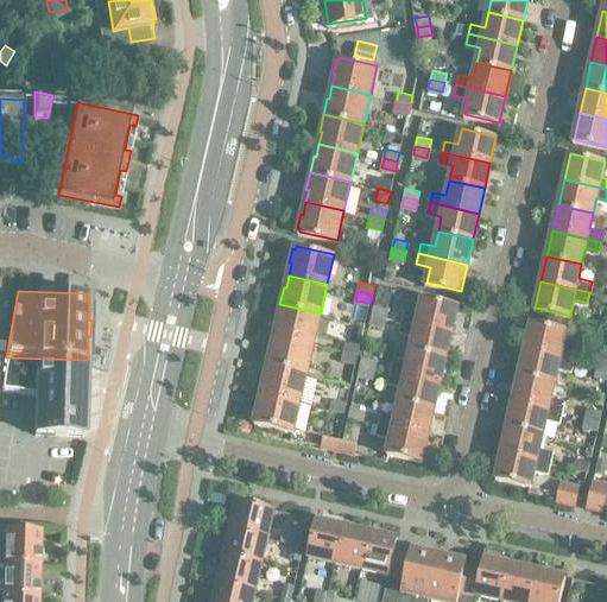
[(457,305),(440,301),(423,297),(419,312),(405,310),(403,319),(451,331),(457,305)]
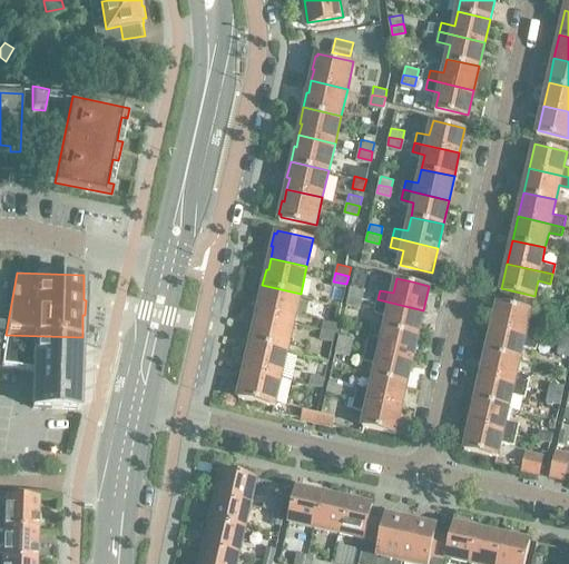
[(364,297),(366,287),(351,284),(349,294),(364,297)]
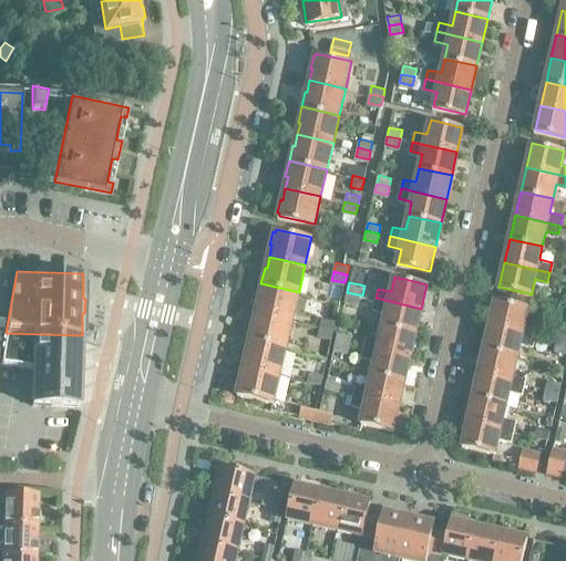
[(292,319),(299,292),(260,283),(257,299),(259,299),(257,311),(292,319)]
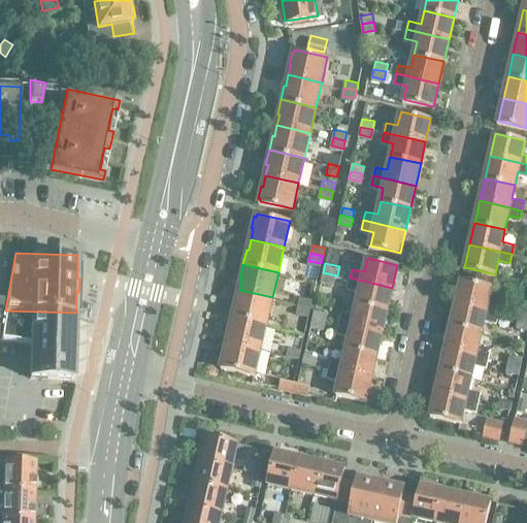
[(335,284),(337,275),(323,272),(321,281),(335,284)]
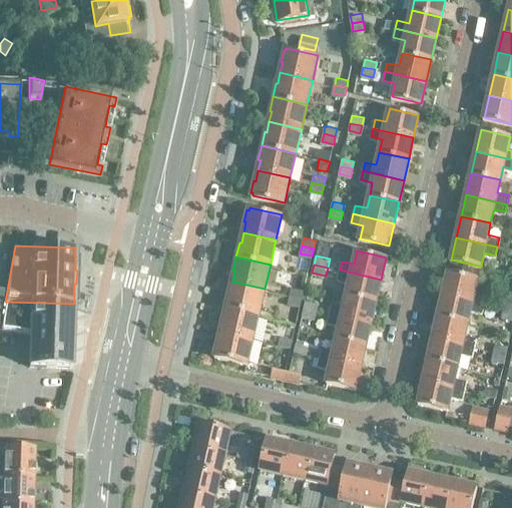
[(376,301),(381,280),(340,270),(338,279),(350,282),(347,294),(376,301)]
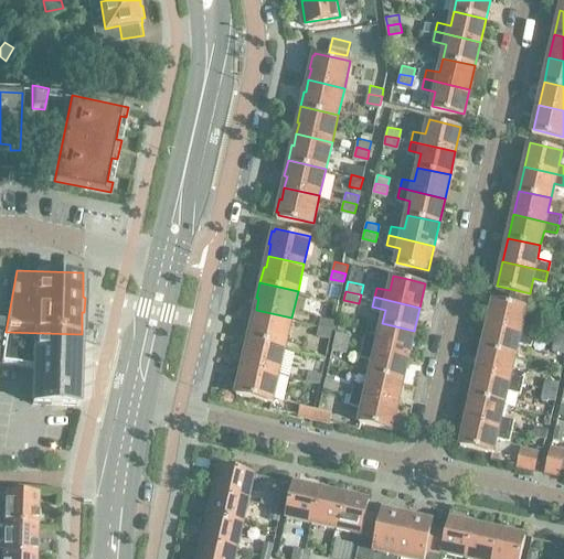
[(493,299),(488,323),(533,334),(535,323),(523,321),(527,307),(493,299)]
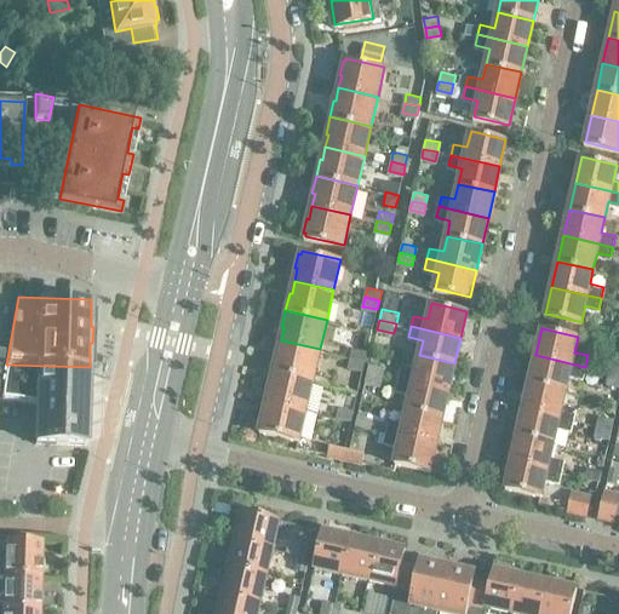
[(313,378),(320,349),(281,340),(278,353),(275,353),(271,369),(313,378)]
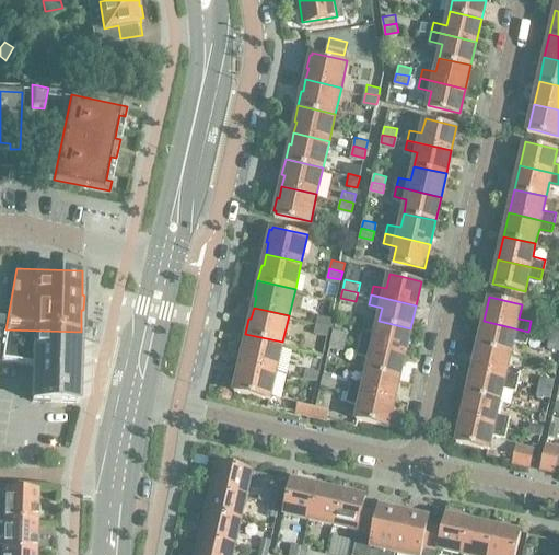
[(329,324),(332,316),(319,313),(317,322),(329,324)]
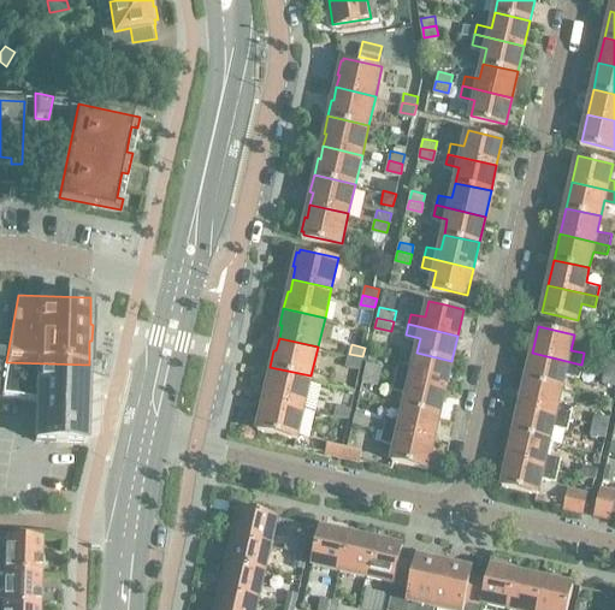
[(445,388),(451,361),(417,353),(413,368),(398,366),(396,375),(445,388)]
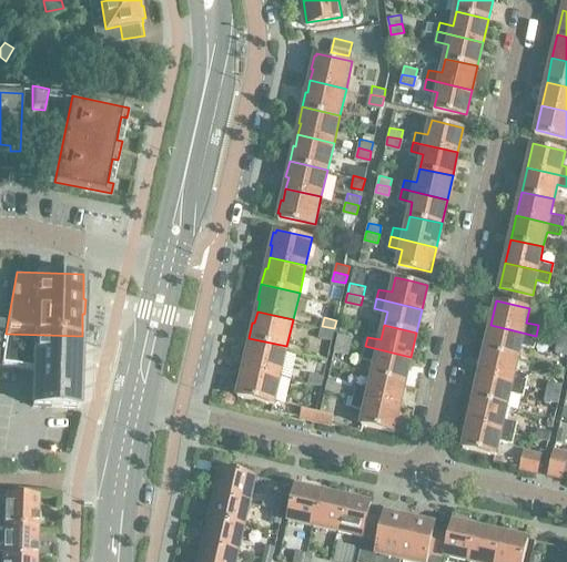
[(534,345),(536,336),(490,325),(485,349),(518,356),(522,341),(534,345)]
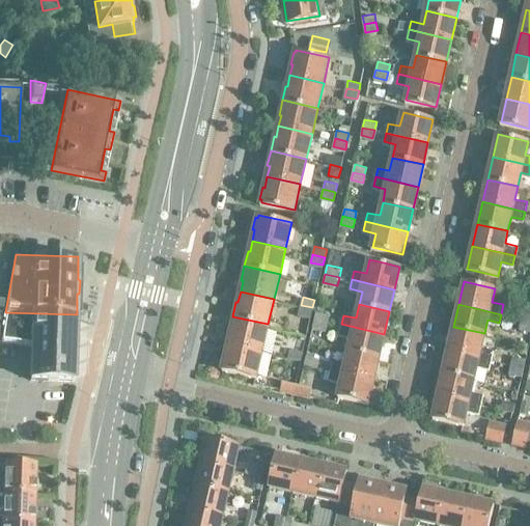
[(311,315),(312,307),(301,305),(299,313),(311,315)]
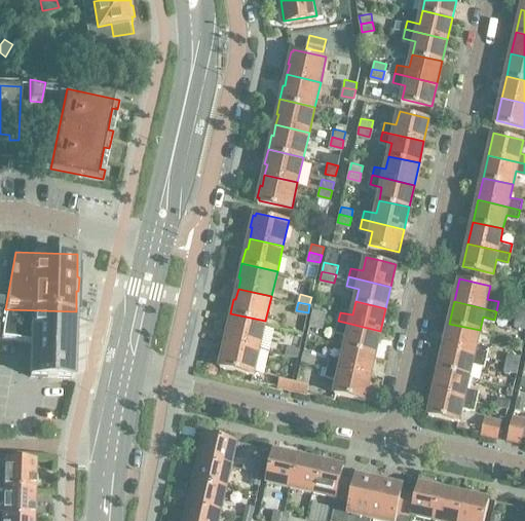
[(313,307),(311,314),(324,318),(326,310),(313,307)]
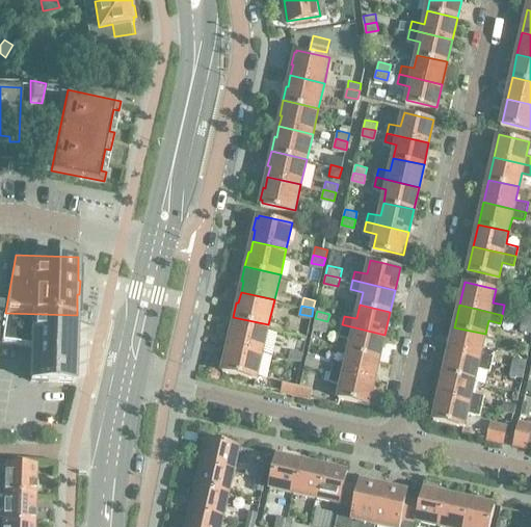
[(1,338),(3,339),(32,343),(31,377),(75,378),(77,315),(5,313),(1,338)]
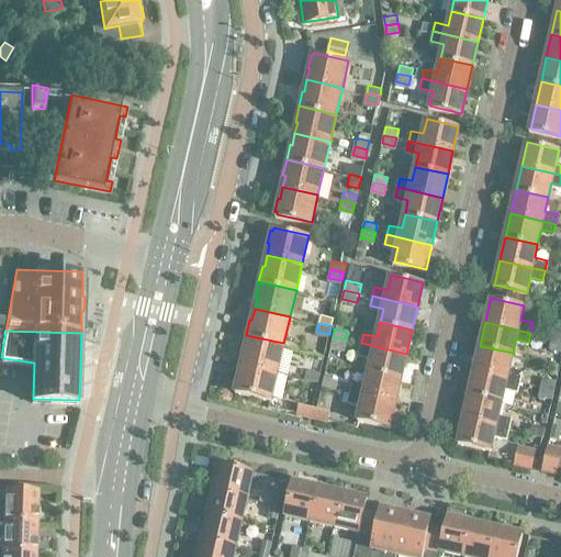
[(328,336),(316,333),(313,345),(326,347),(328,336)]
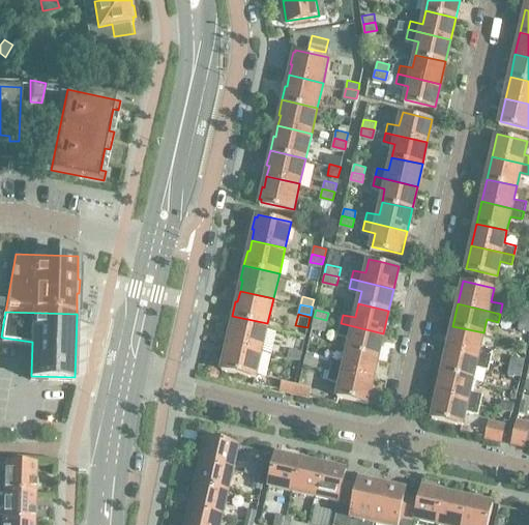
[(262,349),(267,323),(232,316),(229,329),(231,330),(229,341),(262,349)]
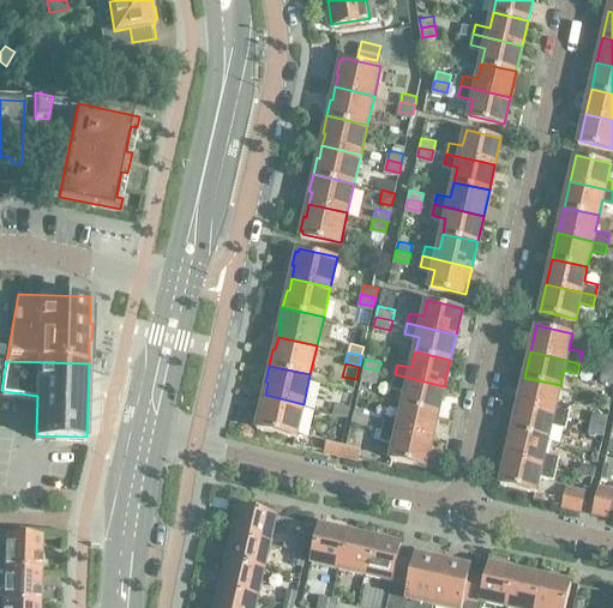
[(376,380),(378,371),(364,367),(362,377),(376,380)]
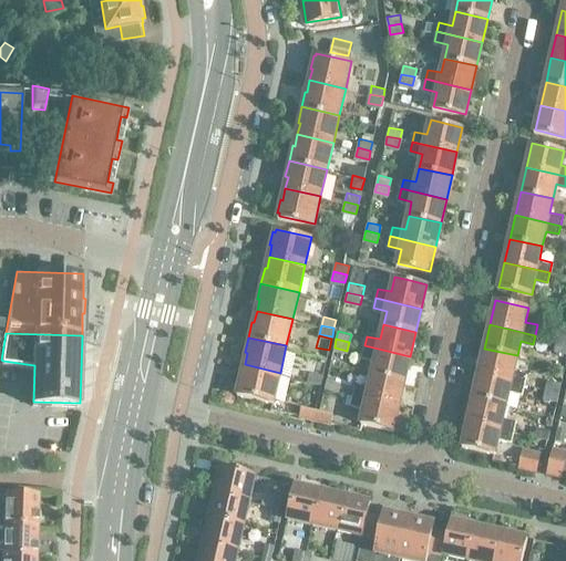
[(565,341),(557,340),(555,347),(565,350),(565,341)]
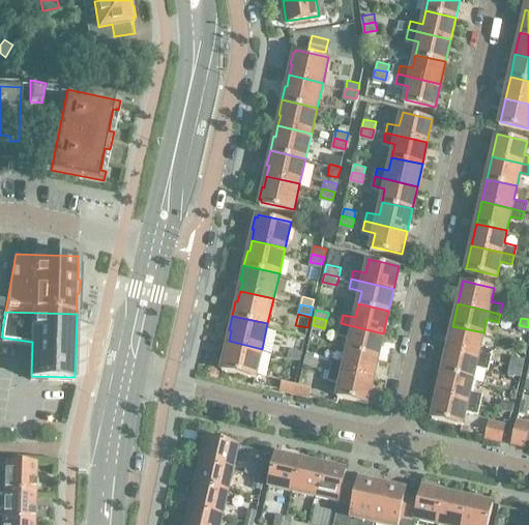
[(378,355),(383,333),(341,323),(339,332),(351,336),(348,348),(378,355)]
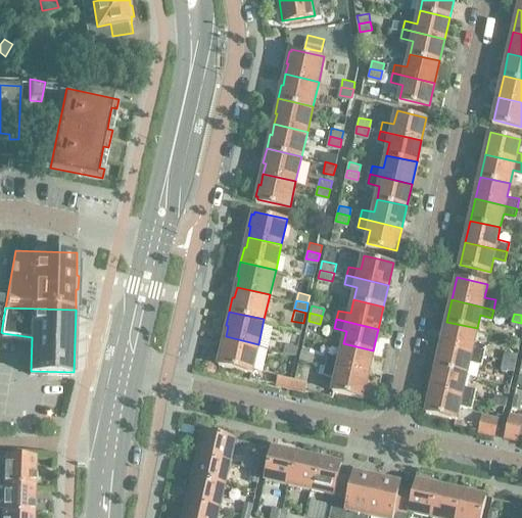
[(474,341),(477,328),(446,322),(441,343),(483,352),(485,343),(474,341)]
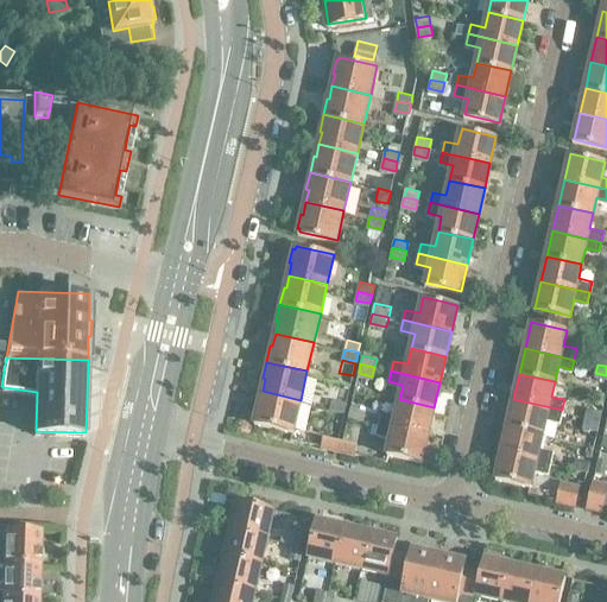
[(293,430),(301,400),(263,391),(259,404),(257,403),(254,417),(257,418),(255,420),(293,430)]
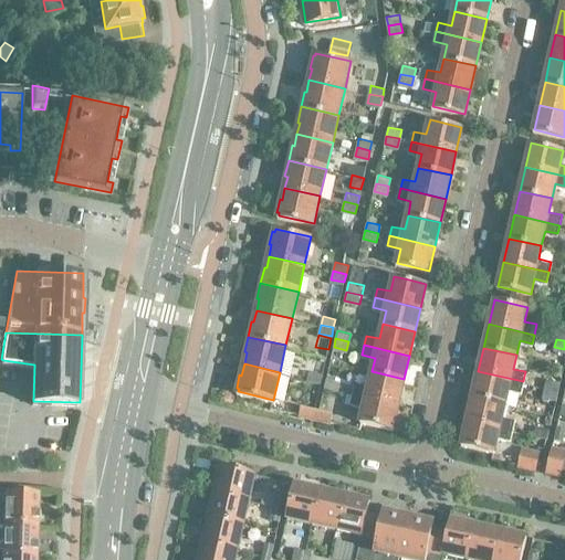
[(321,382),(323,373),(310,370),(307,379),(321,382)]
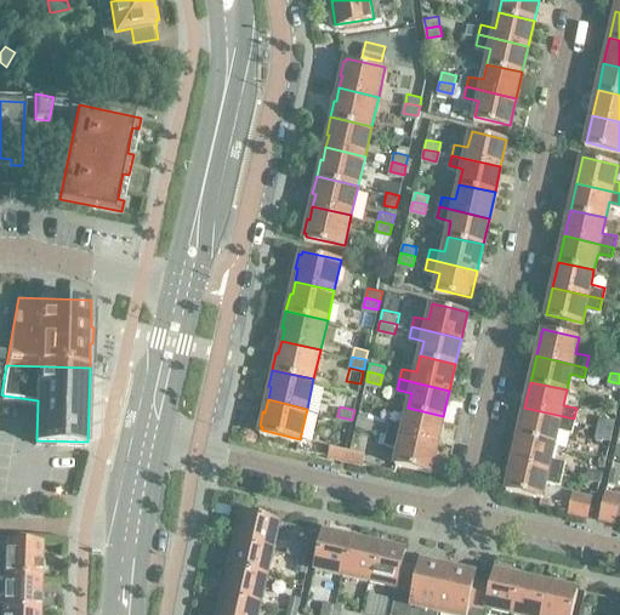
[(437,443),(443,416),(408,408),(404,423),(391,421),(388,431),(437,443)]
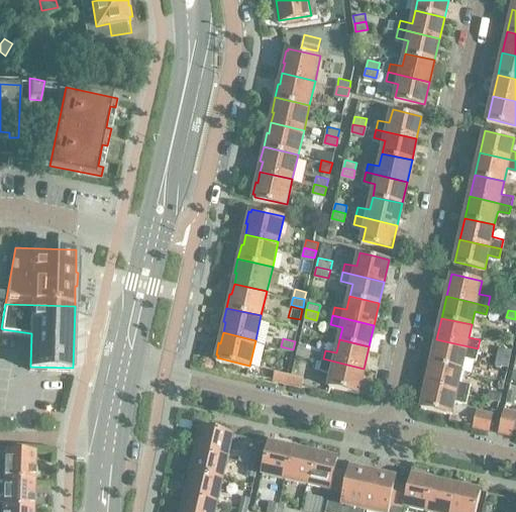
[(436,339),(432,361),(461,368),(465,355),(477,357),(478,348),(436,339)]
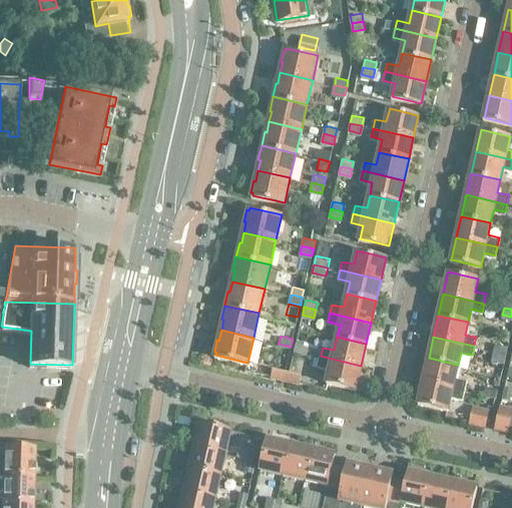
[(308,345),(296,342),(295,350),(307,353),(308,345)]
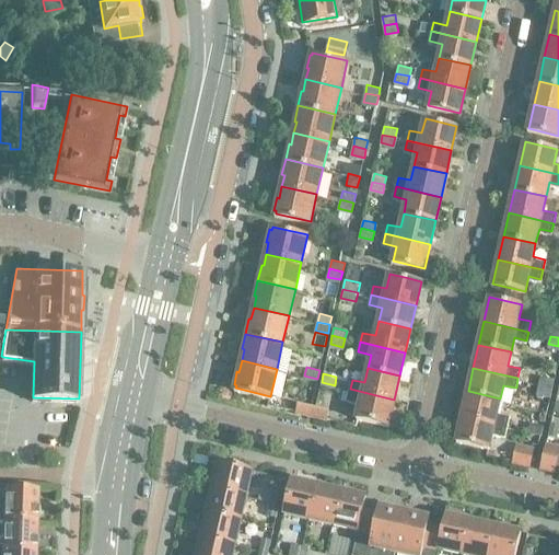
[(555,377),(542,374),(539,383),(552,385),(555,377)]
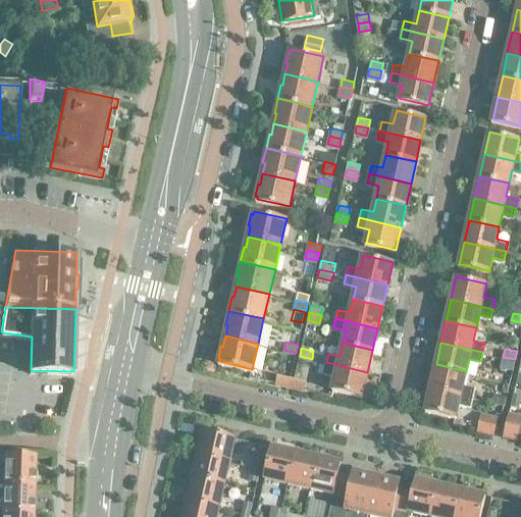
[(513,367),(515,359),(503,357),(502,364),(513,367)]
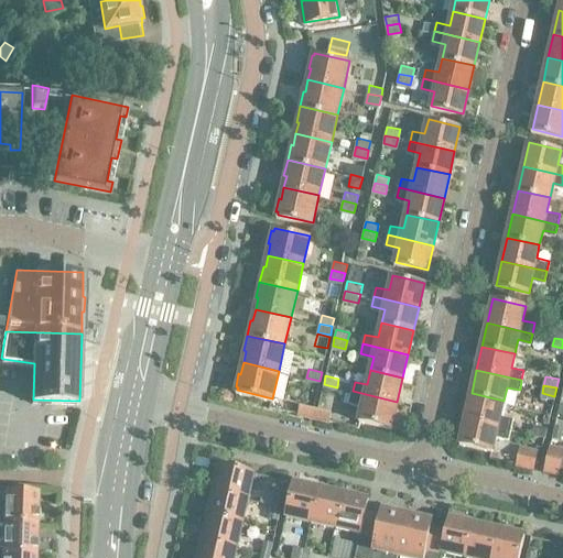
[(391,425),(397,402),(353,391),(350,401),(363,404),(359,418),(391,425)]
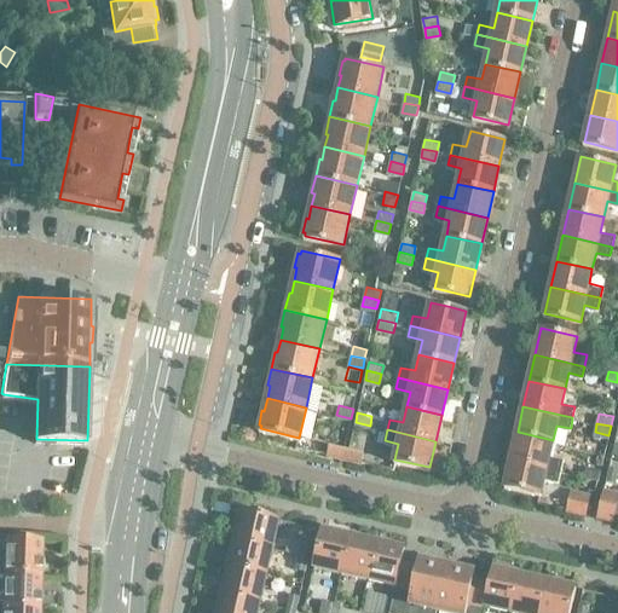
[(549,456),(553,440),(518,432),(512,458),(561,469),(564,460),(549,456)]
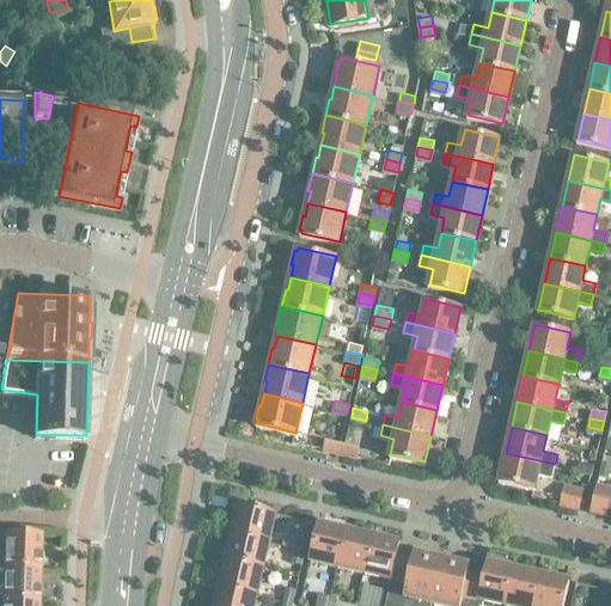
[(324,447),(338,451),(341,441),(327,438),(324,447)]
